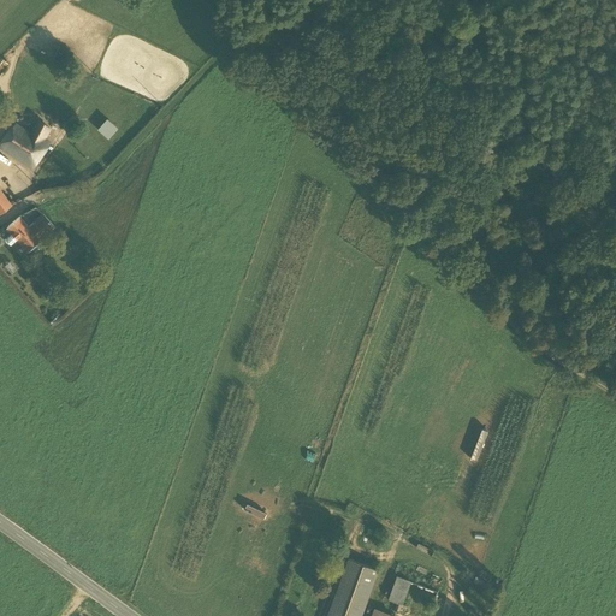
[(105,118),(95,129),(106,138),(116,128),(105,118)]
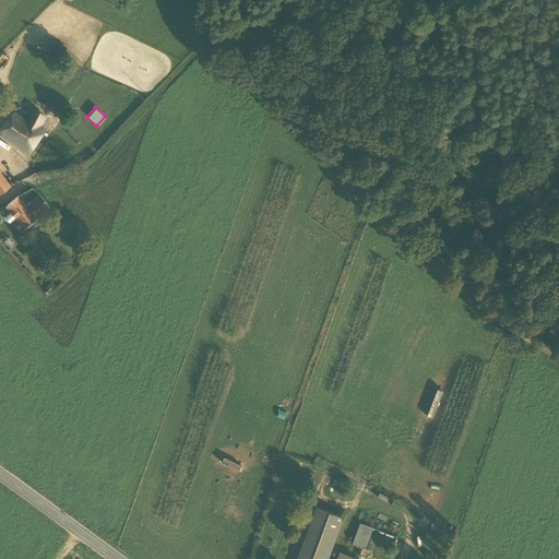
[(35,111),(28,123),(13,143),(30,153),(45,130),(38,127),(45,117),(35,111)]
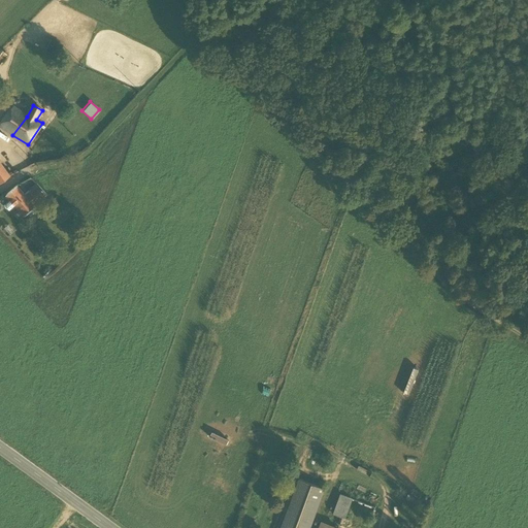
[(27,117),(13,108),(0,127),(12,135),(27,117)]
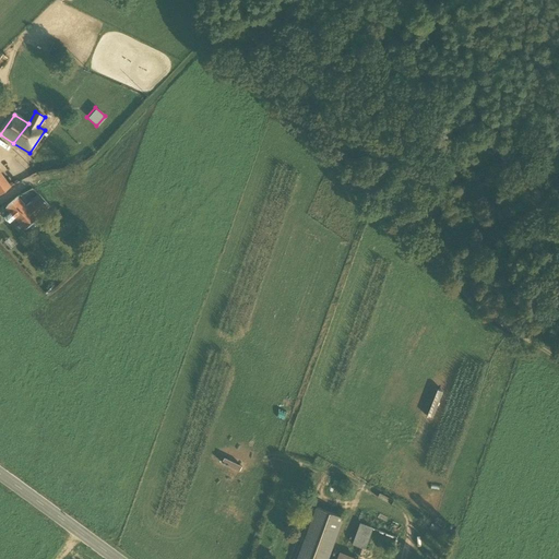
[(40,197),(27,209),(31,213),(36,217),(49,205),(40,197)]
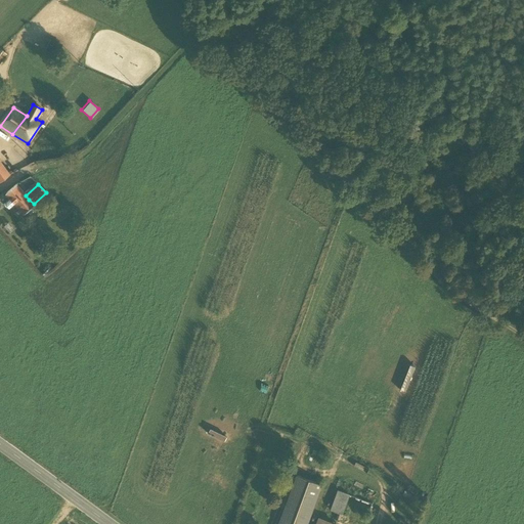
[(16,185),(5,195),(9,200),(13,205),(18,209),(29,200),(26,195),(16,185)]
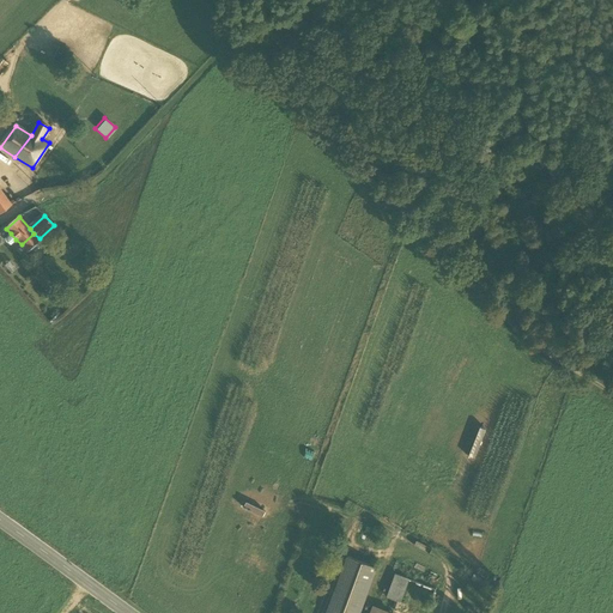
[(11,234),(4,241),(8,246),(16,240),(11,234)]
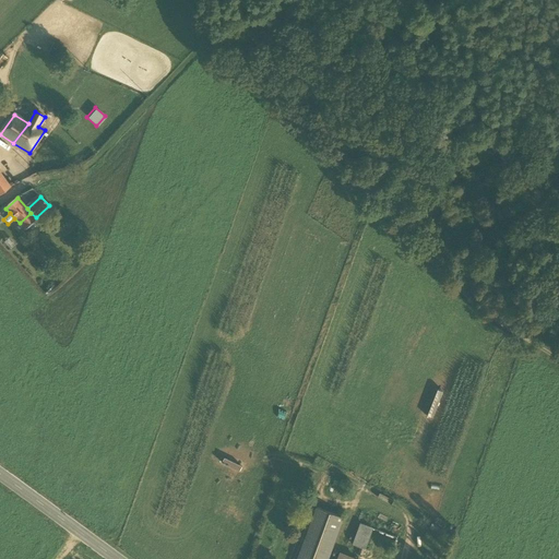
[(31,213),(20,223),(25,229),(37,218),(36,217),(31,213)]
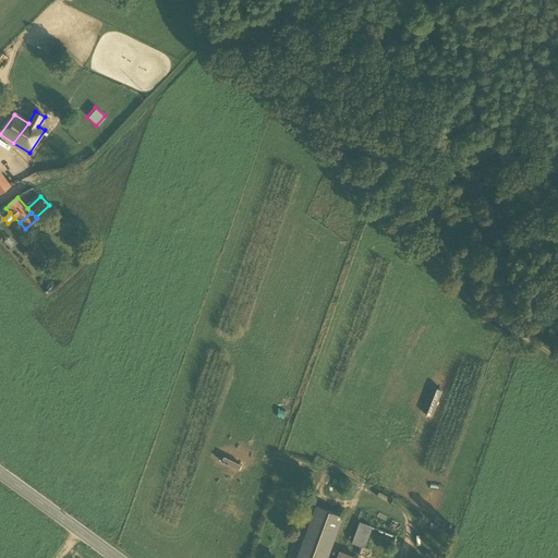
[(262,360),(263,354),(234,349),(233,354),(262,360)]
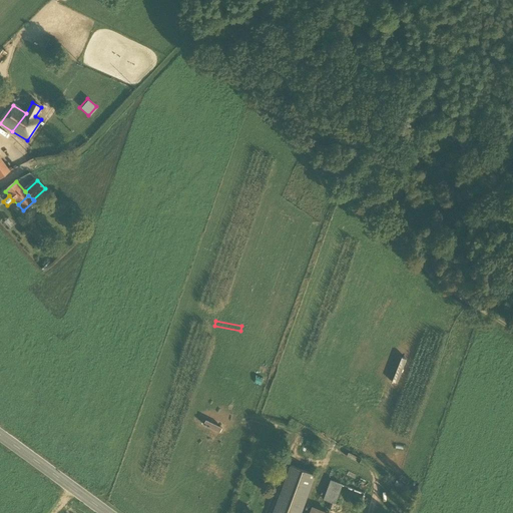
[(396,420),(413,427),(414,422),(398,415),(396,420)]
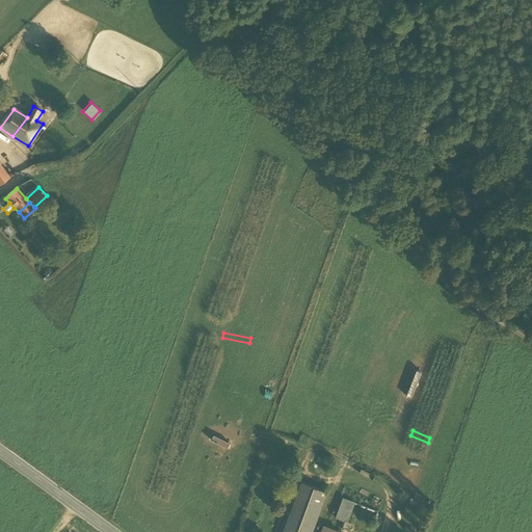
[(312,531),(326,493),(301,483),(283,531),(312,531)]
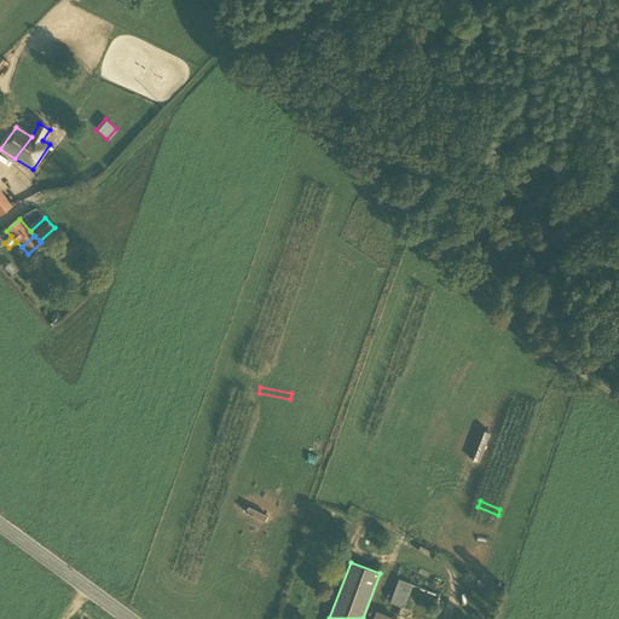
[(405,608),(414,585),(399,580),(391,603),(405,608)]
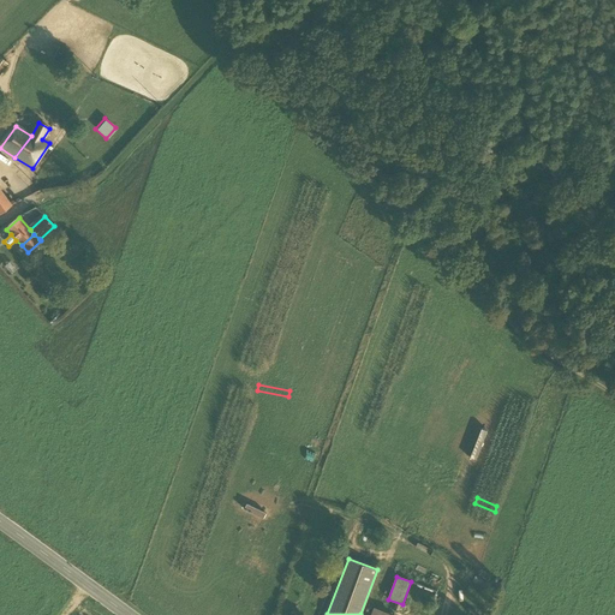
[(488,597),(494,589),(476,578),(470,586),(488,597)]
